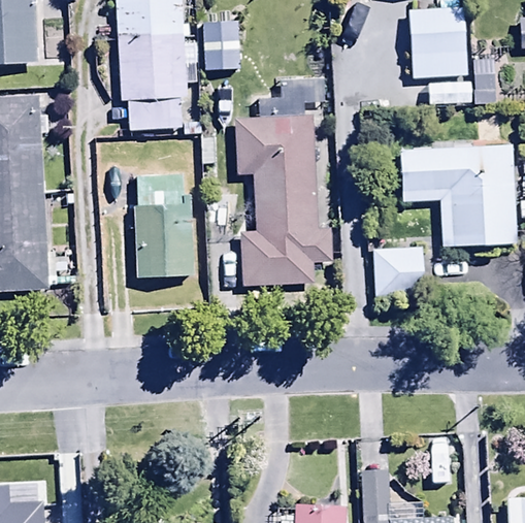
[(0,0),(0,83),(8,83),(8,63),(36,63),(35,0),(0,0)]
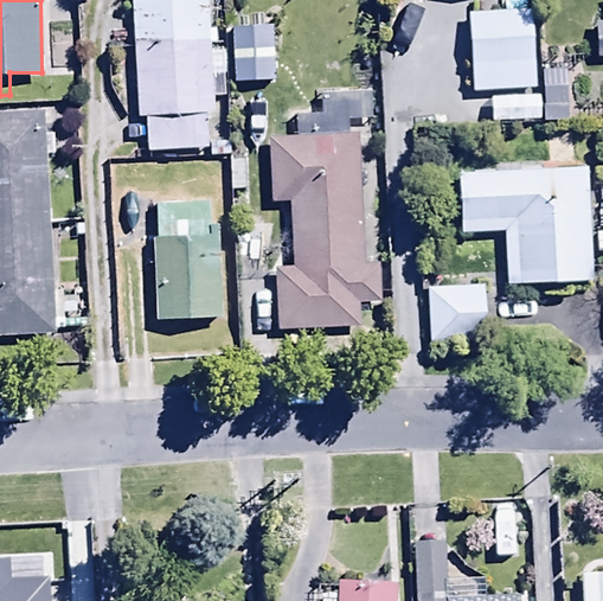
[(132,0),(138,115),(147,115),(148,148),(211,146),(209,113),(217,112),(211,0),(132,0)]
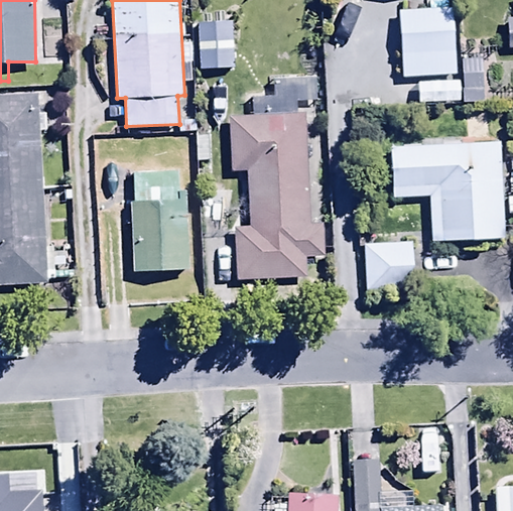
[(400,9),(402,76),(457,74),(454,7),(400,9)]
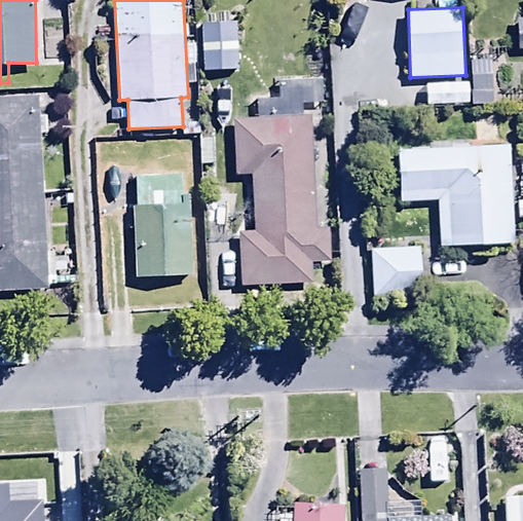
[(494,60),(473,60),(473,103),(494,103),(494,60)]
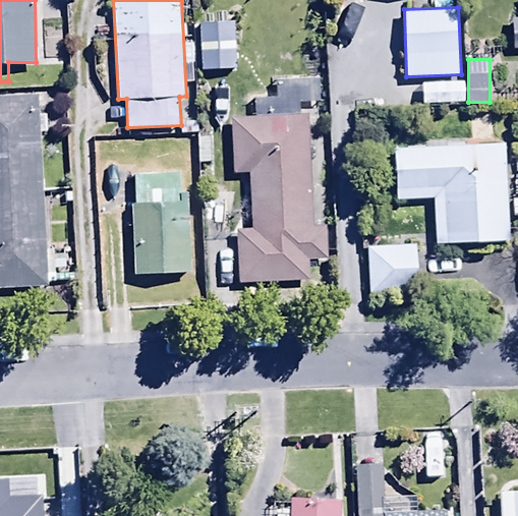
[(254,114),(299,113),(298,104),(318,103),(317,77),(276,78),(277,95),(254,96),(254,114)]
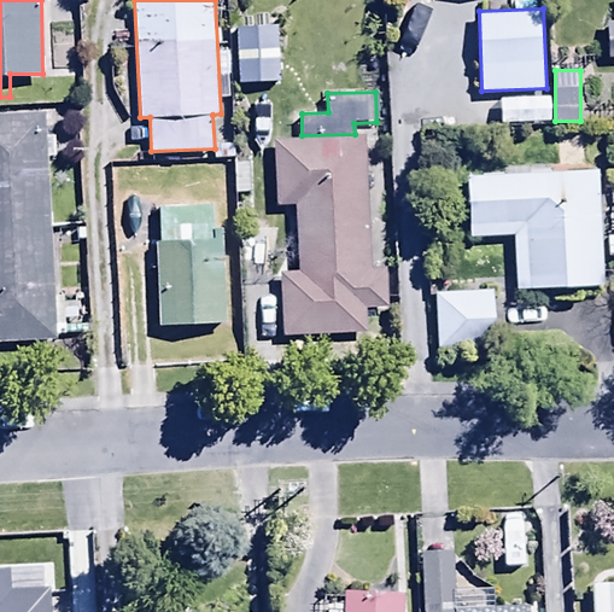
[(503,94),(503,121),(551,121),(551,94),(503,94)]
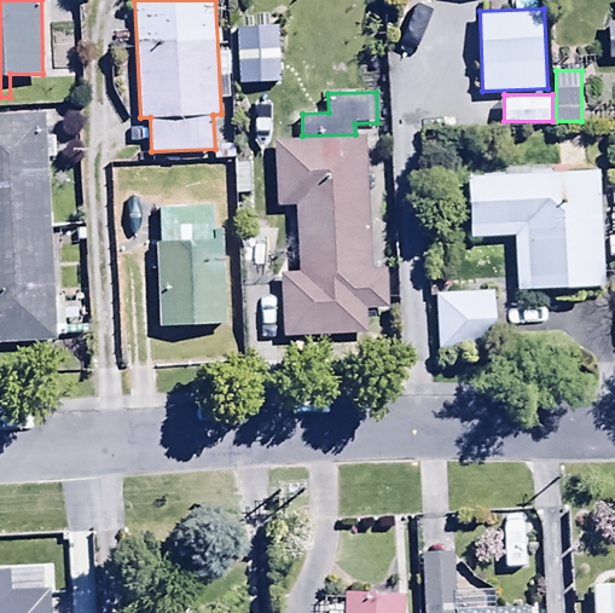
[(0,340),(59,337),(47,111),(0,113),(0,340)]
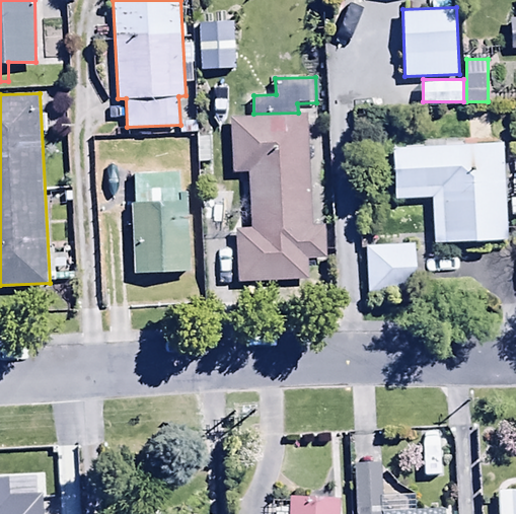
[(298,113),(253,114),(231,115),(233,170),(249,169),(250,225),(237,225),(239,281),(311,279),(310,258),(326,257),(325,223),(312,223),(310,113),(298,113)]
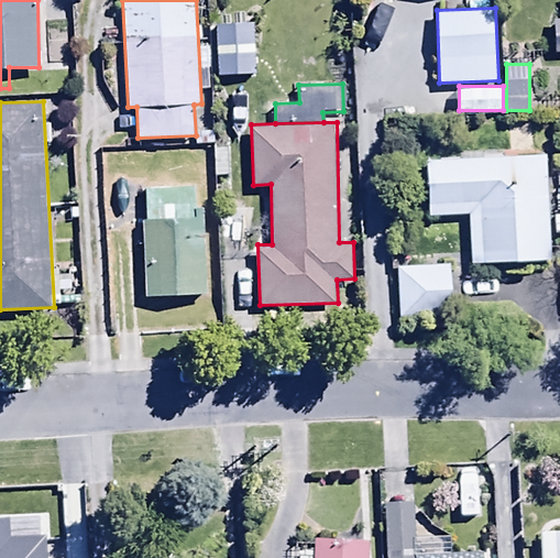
[(470,214),(471,262),(551,260),(548,155),(429,157),(430,214),(470,214)]
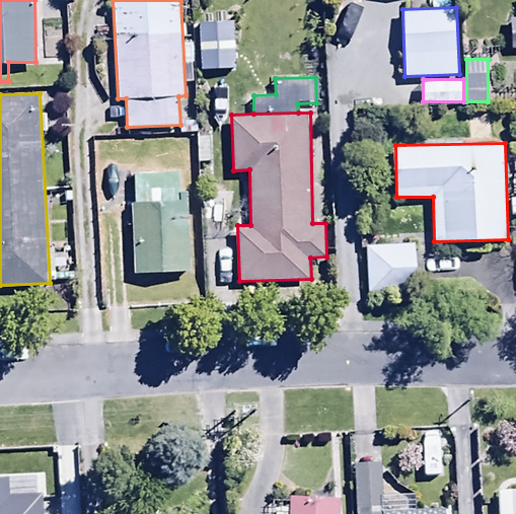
[(132,202),(134,272),(191,271),(188,191),(181,191),(180,171),(136,172),(136,202),(132,202)]
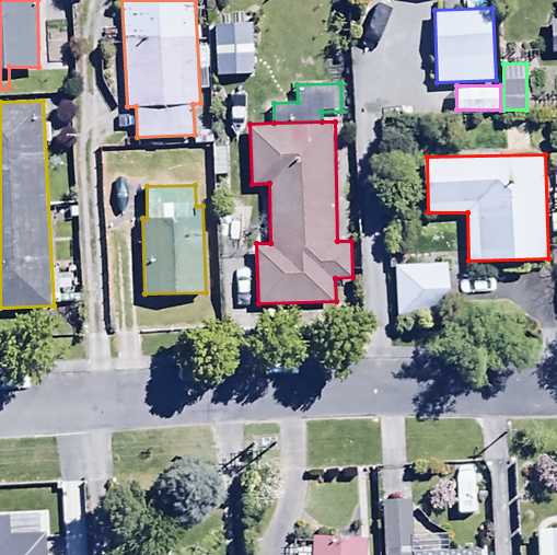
[(397,263),(398,314),(451,314),(450,263),(397,263)]
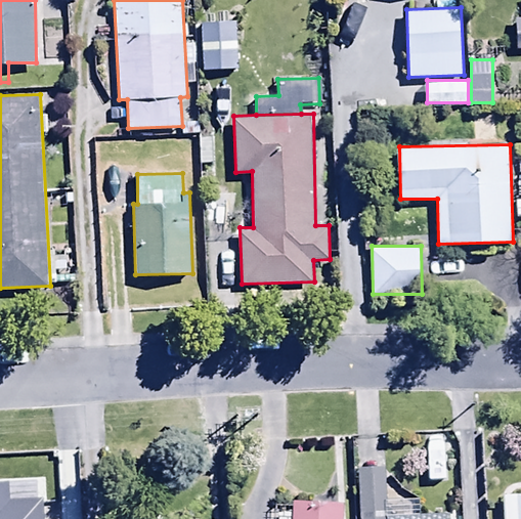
[(360,518),(450,518),(450,511),(389,514),(386,468),(358,469),(360,518)]
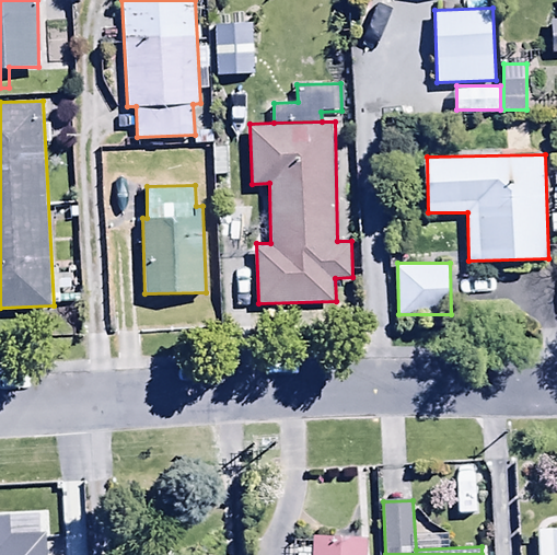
[(556,525),(538,528),(540,554),(556,554),(556,525)]
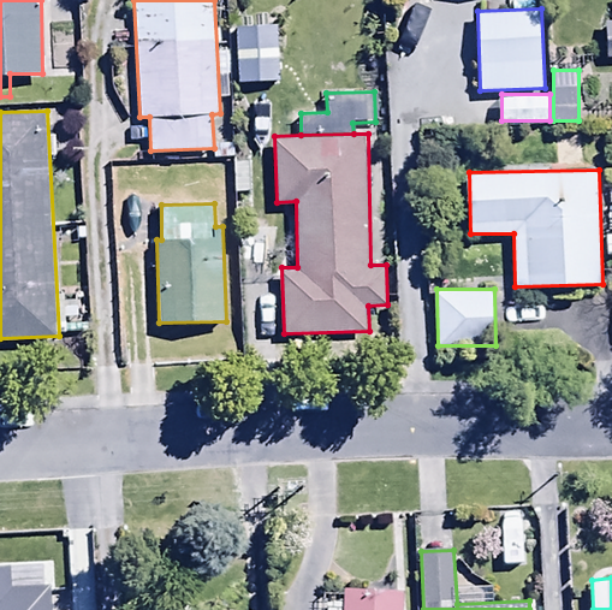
[(402,609),(403,588),(345,586),(343,609),(402,609)]
